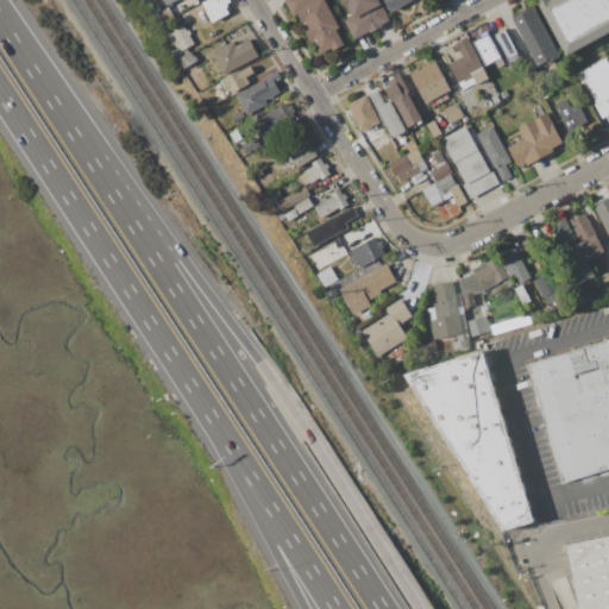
[(200,4),(206,0),(230,0),(232,2),(227,5),(228,7),(227,8),(230,13),(211,23),(200,4)]
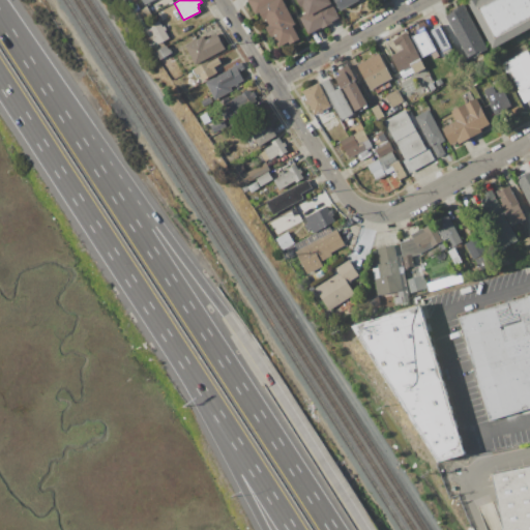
[(247,0),(283,0),(296,25),(294,26),(299,36),(298,37),(299,39),(290,43),(289,42),(277,48),(259,12),(256,15),(247,0)]
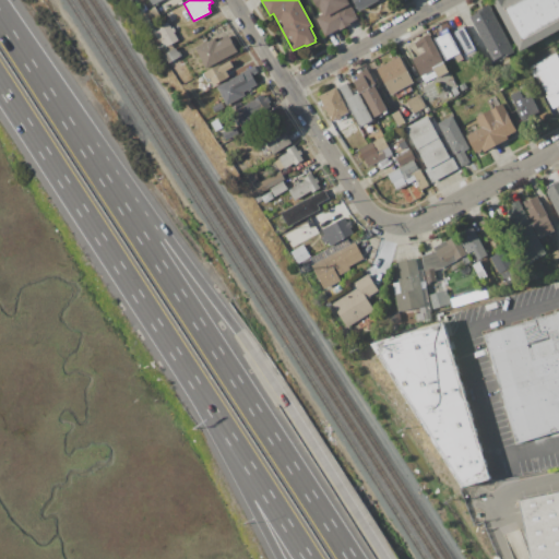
[(348,0),(358,19),(325,36),(317,18),(323,14),(320,7),(318,8),(313,0),(348,0)]
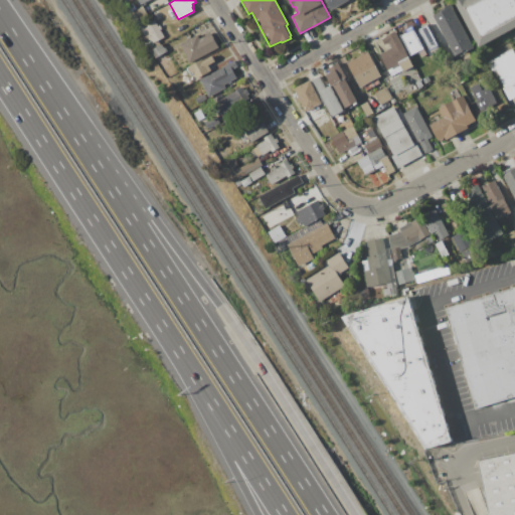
[(347,0),(329,10),(324,0),(347,0)]
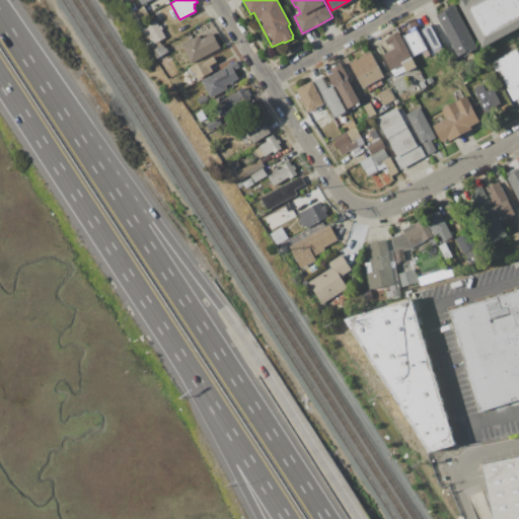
[(518,0),(518,26),(484,48),(458,3),(463,0),(518,0)]
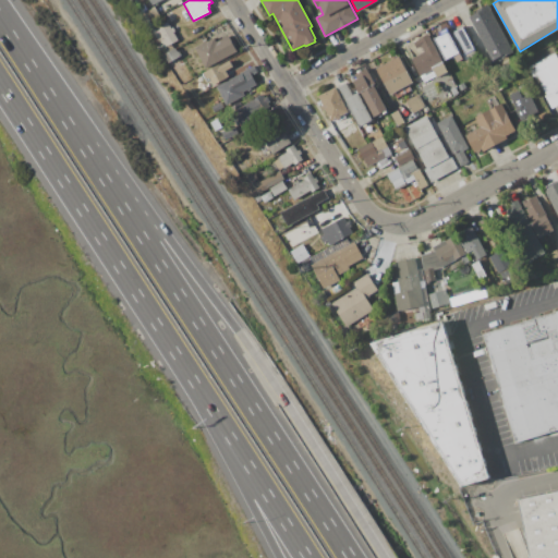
[(489,4),(514,52),(504,58),(502,56),(494,60),(470,16),(481,10),(481,9),(489,4)]
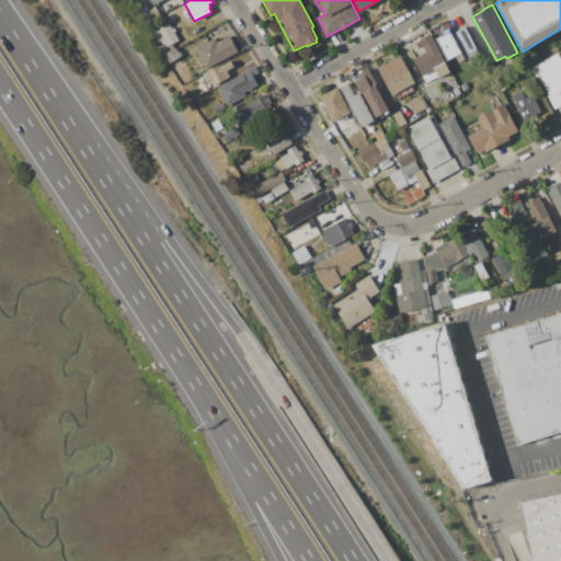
[(155,31),(169,22),(173,29),(174,27),(176,32),(175,32),(180,39),(173,44),(174,46),(176,45),(183,56),(171,63),(165,54),(169,53),(155,31)]
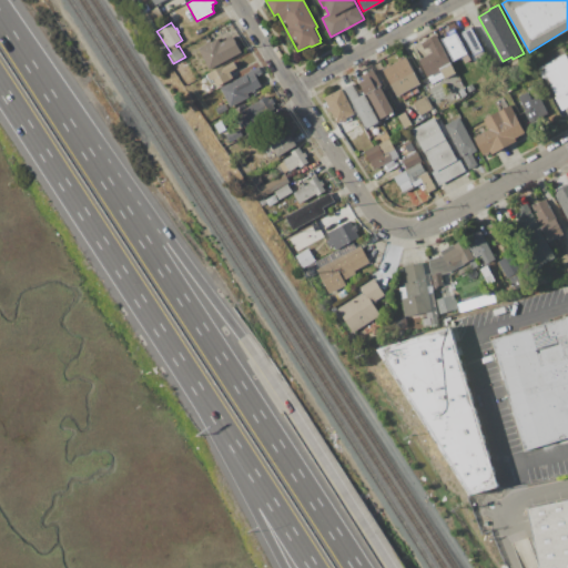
[(472,28),(485,52),(476,57),(462,32),(472,28)]
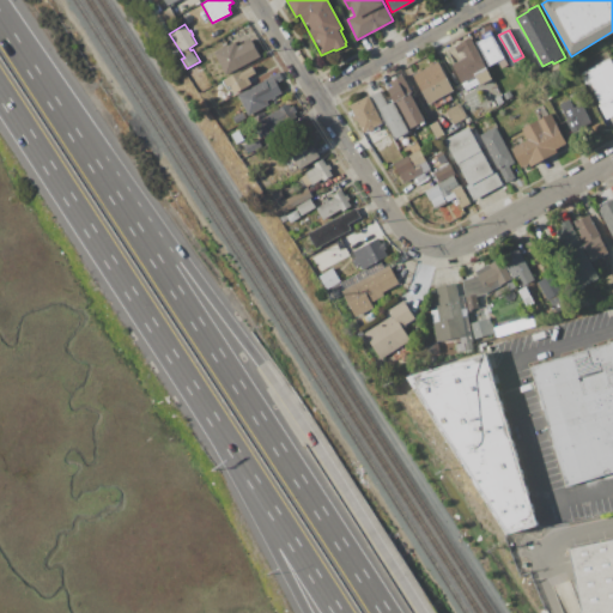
[(490,31),(509,65),(502,68),(498,62),(490,66),(477,42),(484,38),(483,35),(490,31)]
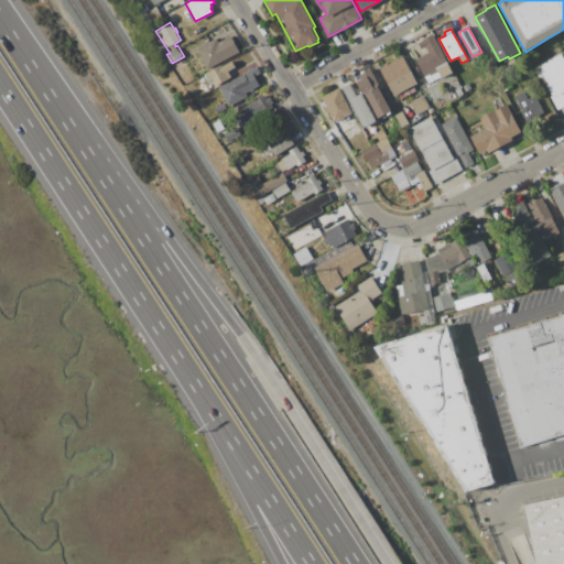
[(434,35),(453,73),(430,85),(416,60),(429,53),(426,47),(423,50),(420,43),(434,35)]
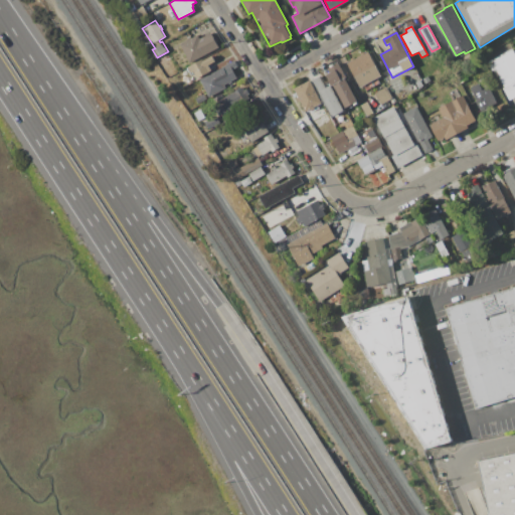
[(190,62),(180,44),(198,34),(200,38),(210,33),(218,47),(190,62)]
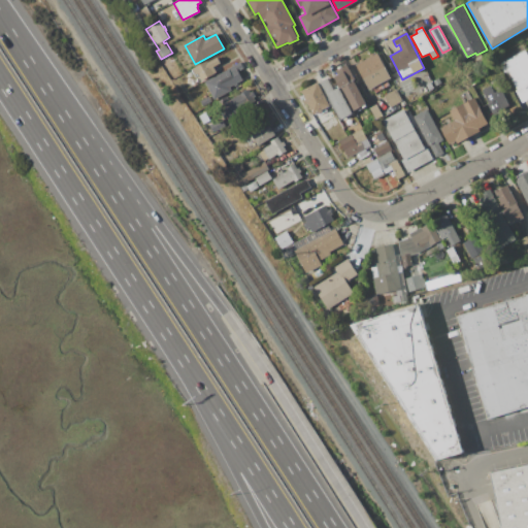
[(526,50),(527,53),(527,99),(522,103),(516,91),(518,90),(508,72),(505,73),(500,63),(526,50)]
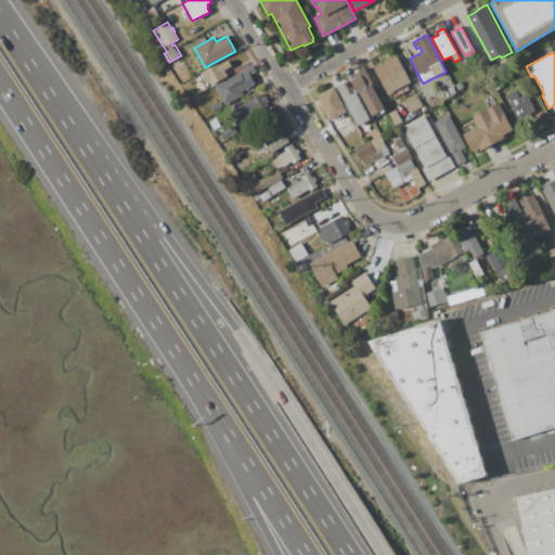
[(374,68),(378,66),(377,64),(381,62),(382,64),(389,60),(388,57),(391,55),(392,57),(397,56),(411,82),(407,85),(410,90),(396,98),(392,91),(388,94),(374,68)]
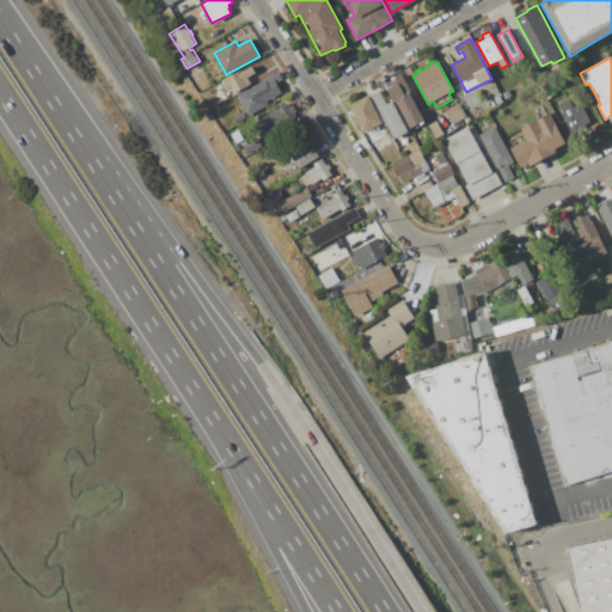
[(224,80),(242,71),(242,72),(252,67),(256,73),(248,78),(252,85),(234,95),(230,86),(227,87),(224,80)]
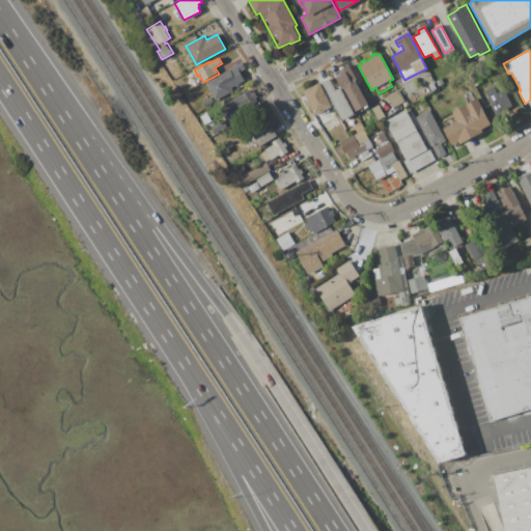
[(206,83),(242,62),(245,68),(240,72),(244,80),(240,82),(241,83),(231,88),(233,91),(217,101),(206,83)]
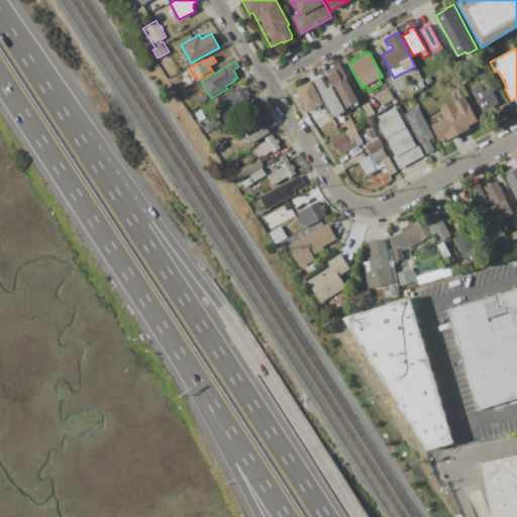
[(339,64),(347,79),(345,80),(358,103),(346,110),(327,75),(331,73),(329,69),(339,64)]
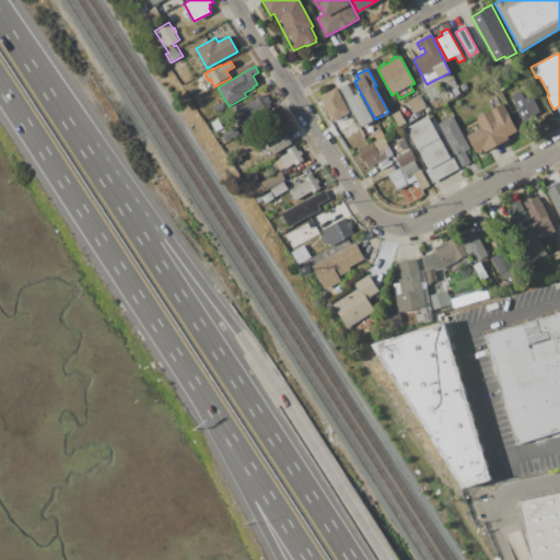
[(500,92),(498,85),(506,82),(510,88),(500,92)]
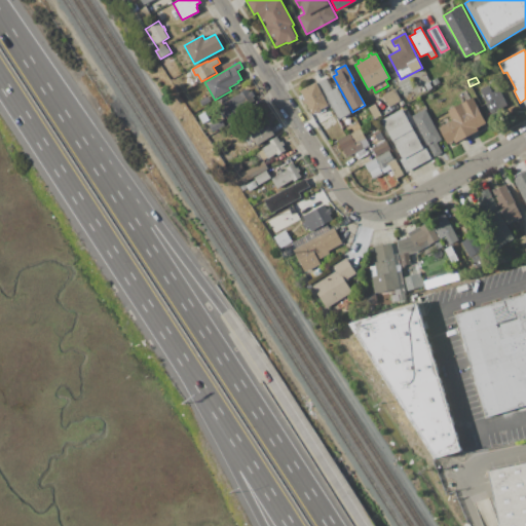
[(320,81),(326,78),(332,88),(336,85),(351,113),(339,119),(320,81)]
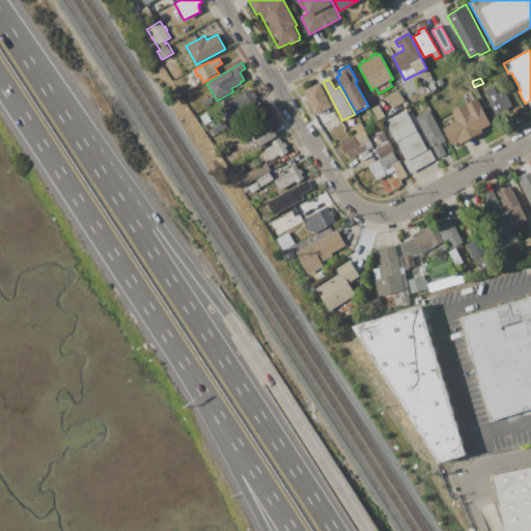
[(428,85),(434,82),(437,89),(431,91),(428,85)]
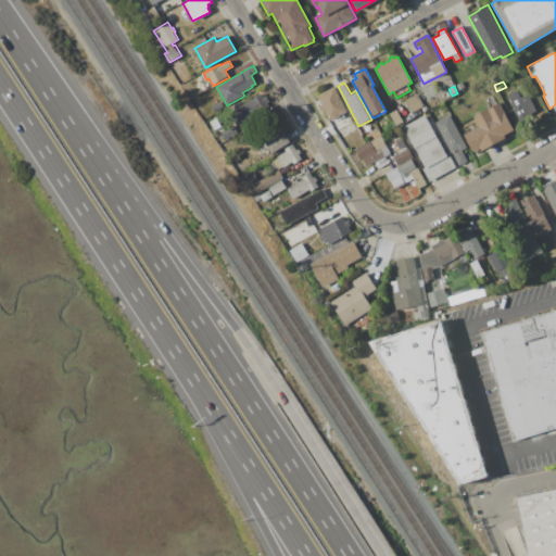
[(316,96),(335,87),(348,112),(330,122),(316,96)]
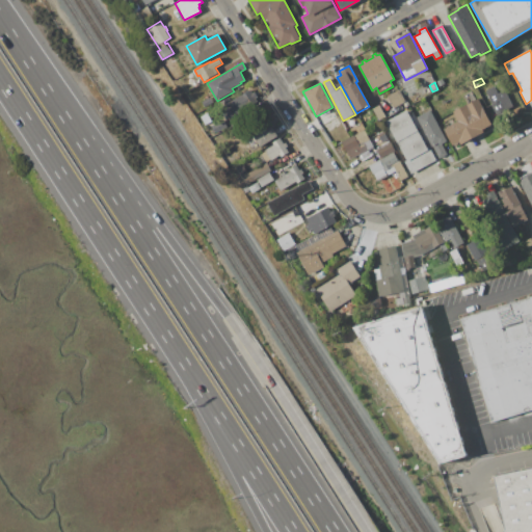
[(486,90),(495,86),(498,94),(505,90),(514,110),(499,117),(486,90)]
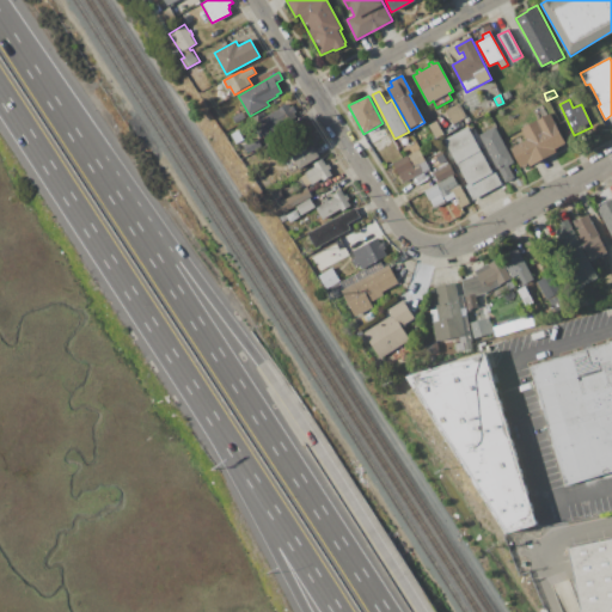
[(481,106),(494,101),(496,108),(484,114),(481,106)]
